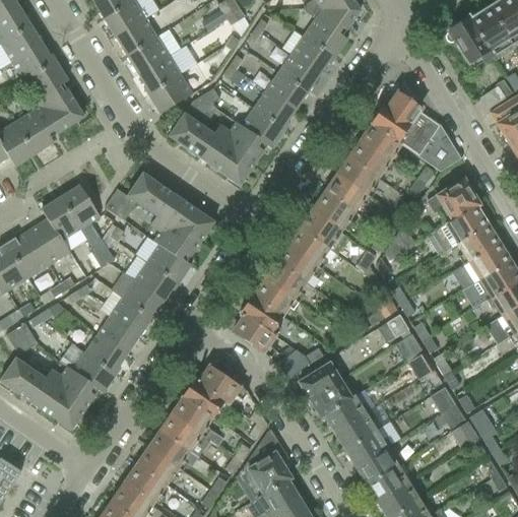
[(0,0),(0,16),(19,5),(15,0),(0,0)]
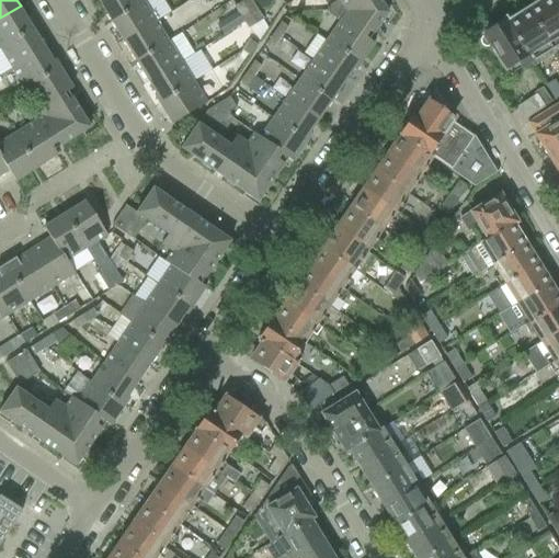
[(101,0),(113,19),(143,0),(101,0)]
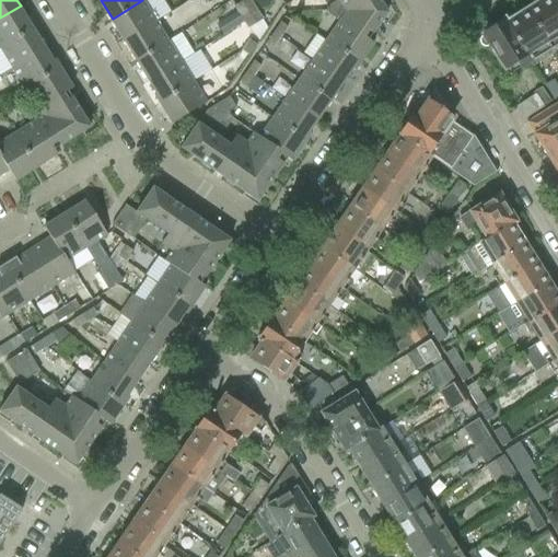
[(142,0),(113,19),(125,39),(157,19),(172,10),(165,0),(142,0)]
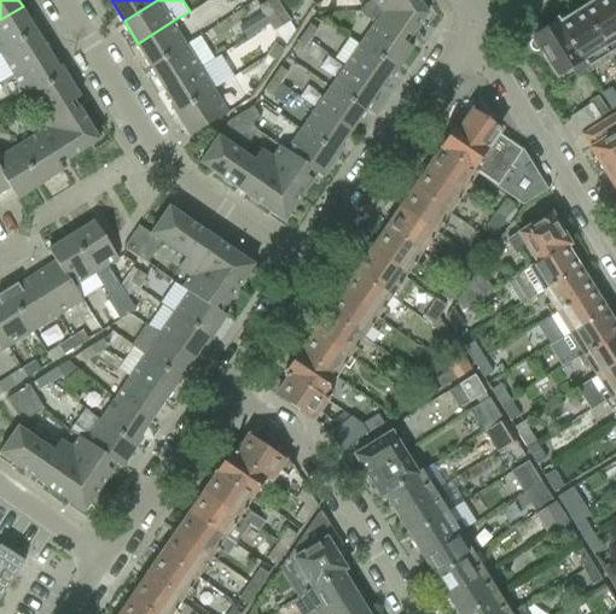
[(267,0),(260,5),(263,11),(271,22),(286,12),(279,0),(267,0)]
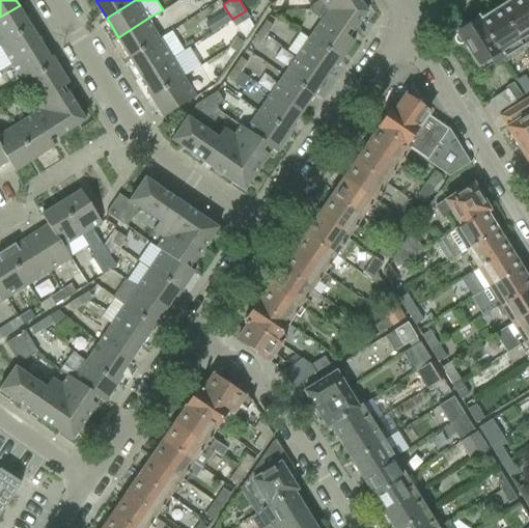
[(311,10),(323,19),(324,17),(351,35),(368,9),(362,0),(317,0),(310,4),(311,10)]
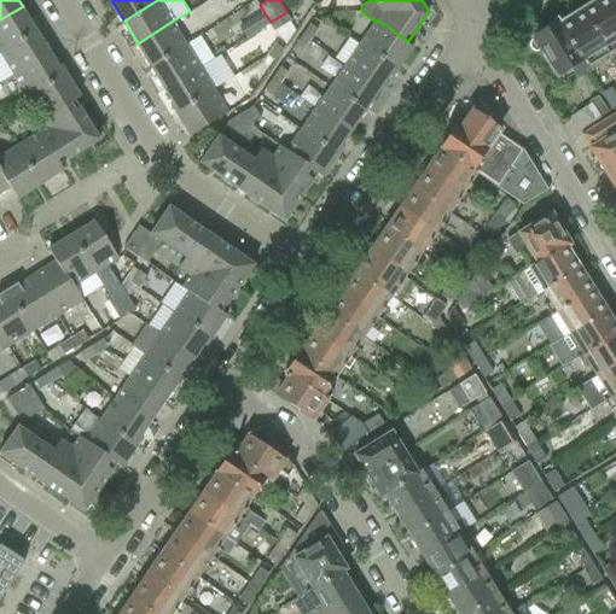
[(596,0),(583,7),(610,50),(614,56),(615,54),(615,7),(610,0),(596,0)]
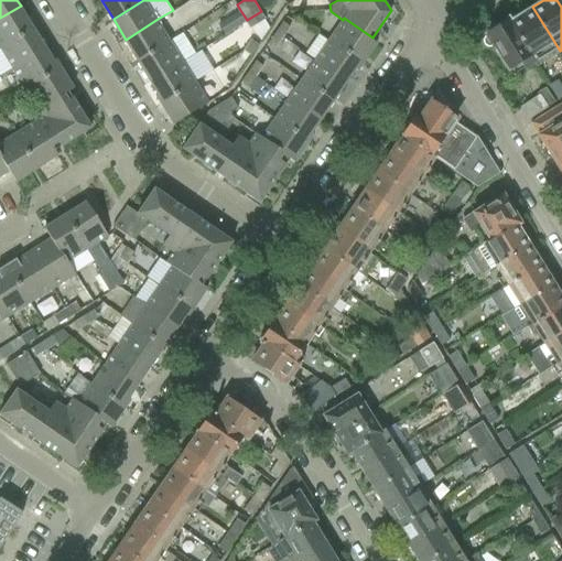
[(0,18),(0,44),(1,46),(33,25),(21,6),(0,18)]
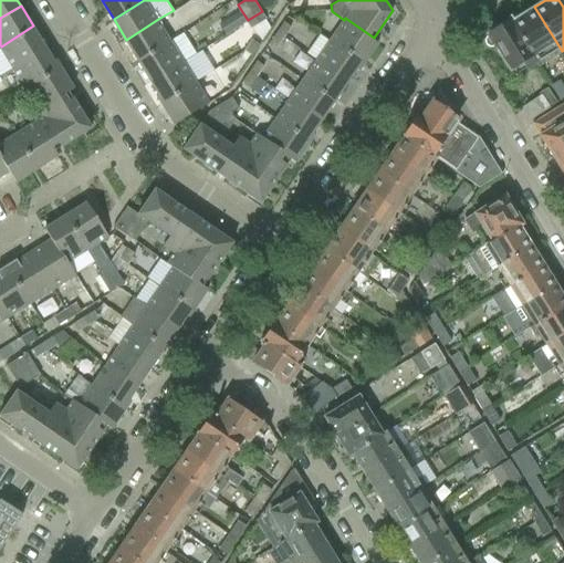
[(534,7),(513,21),(538,59),(541,65),(562,52),(534,7)]
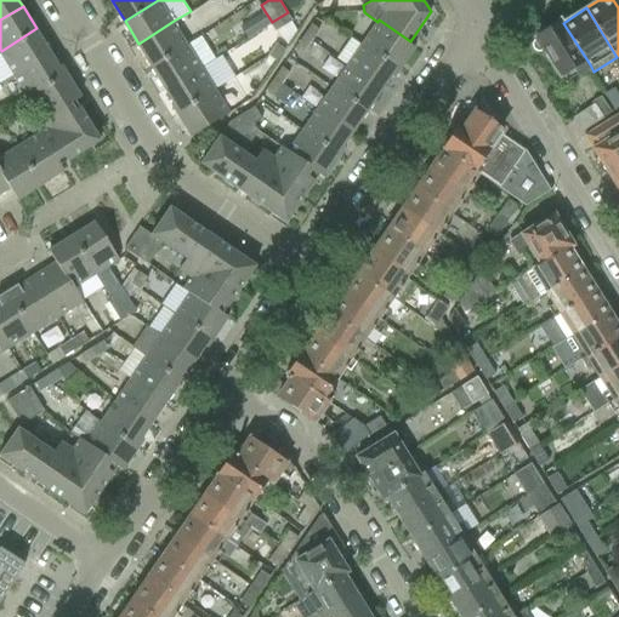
[(265,11),(242,26),(249,36),(272,22),(265,11)]
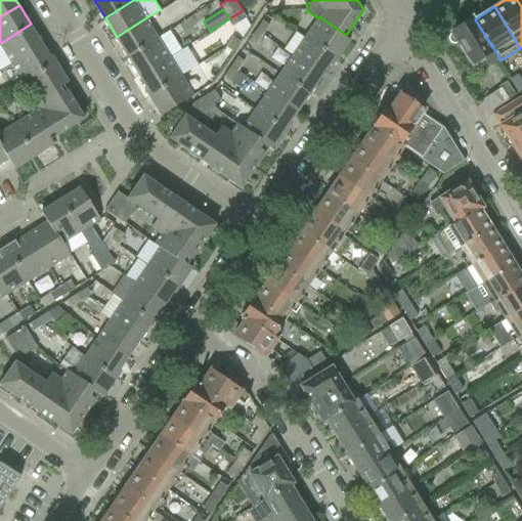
[(243,10),(229,18),(232,25),(247,16),(243,10)]
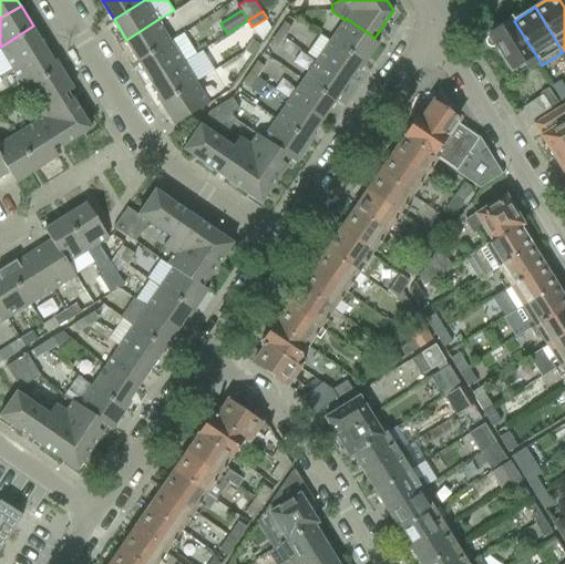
[(538,59),(514,21),(512,17),(489,31),(490,32),(488,37),(489,42),(492,44),(497,44),(497,45),(499,44),(513,68),(527,60),(530,64),(538,59)]
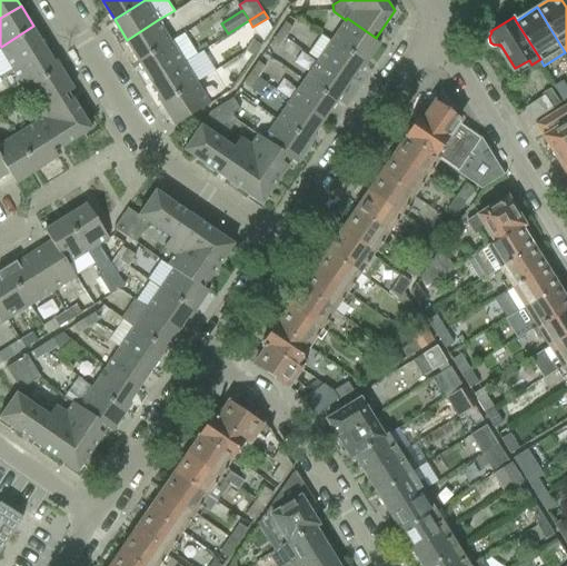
[(346,20),(332,38),(367,61),(380,41),(376,38),(347,18),(346,20)]
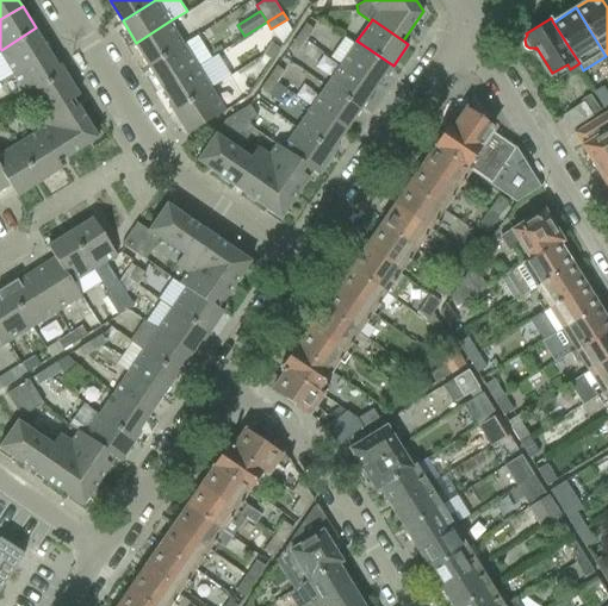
[(136,43),(149,64),(185,43),(171,20),(136,43)]
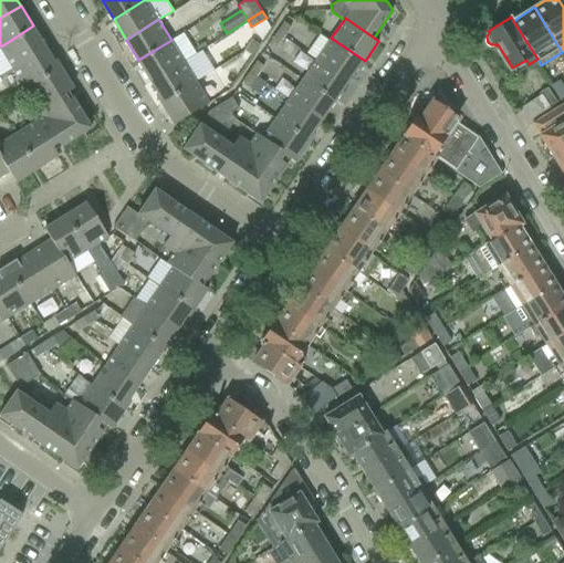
[(284,20),(278,30),(285,35),(292,25),(284,20)]
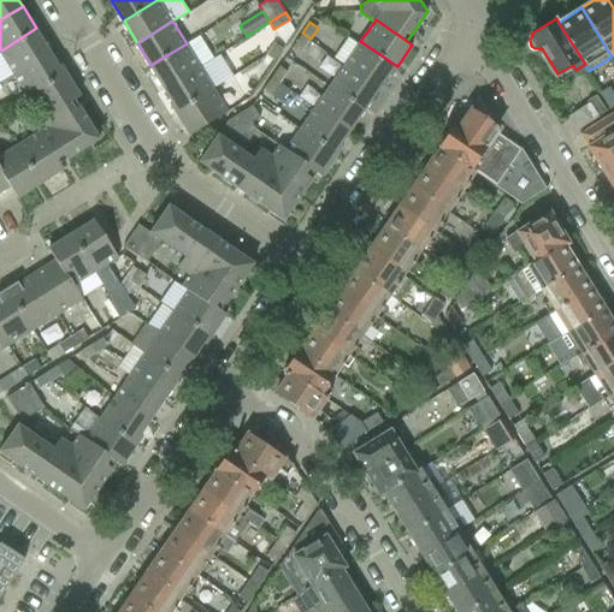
[(15,72),(15,73),(51,51),(36,28),(1,51),(15,72)]
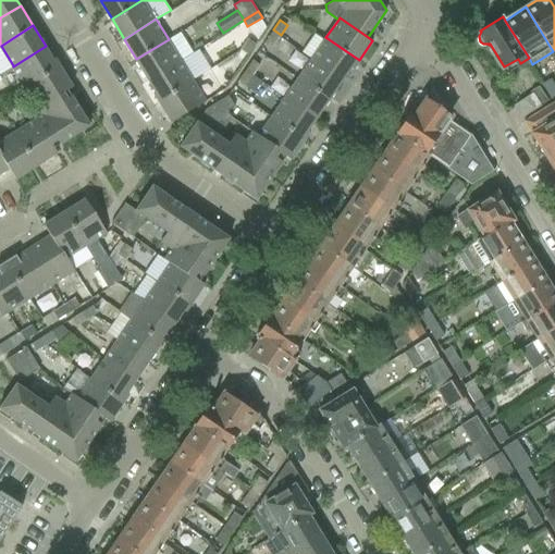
[(273,29),(266,40),(266,41),(273,46),(281,35),(273,29)]
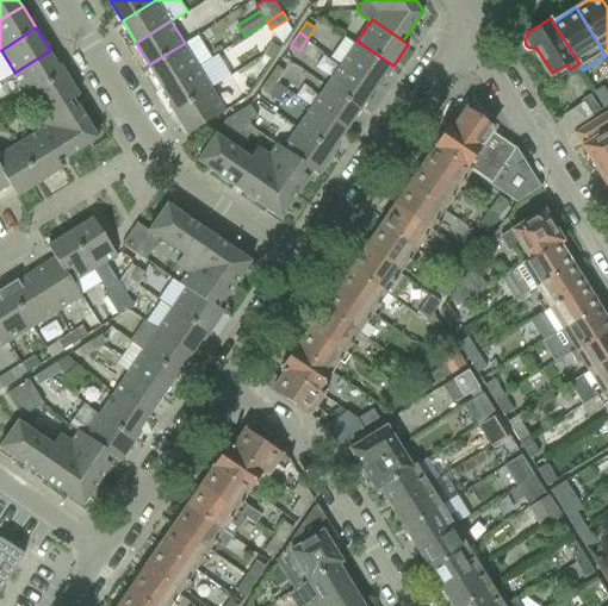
[(185,43),(149,64),(163,86),(198,64),(212,56),(199,33),(185,43)]
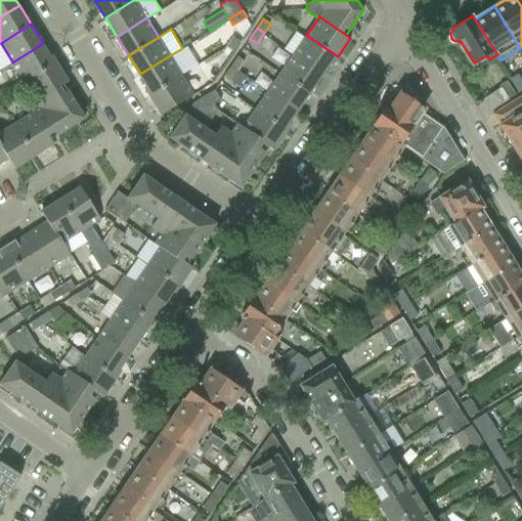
[(233,35),(226,45),(234,50),(242,40),(233,35)]
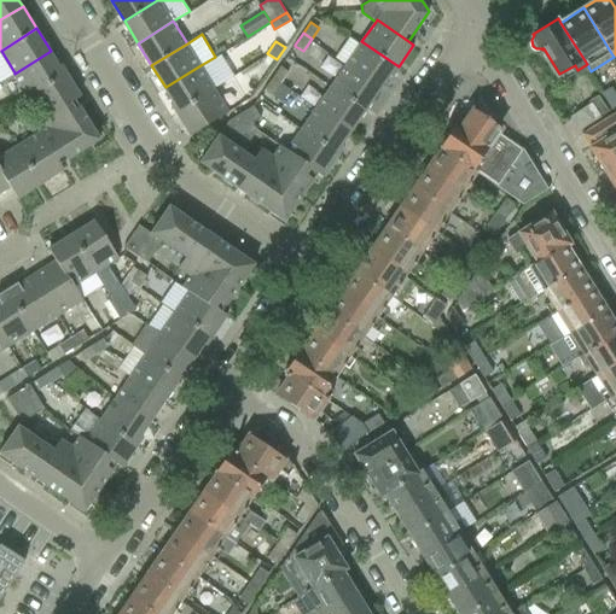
[(361,41),(347,63),(381,87),(390,74),(393,75),(399,66),(361,41)]
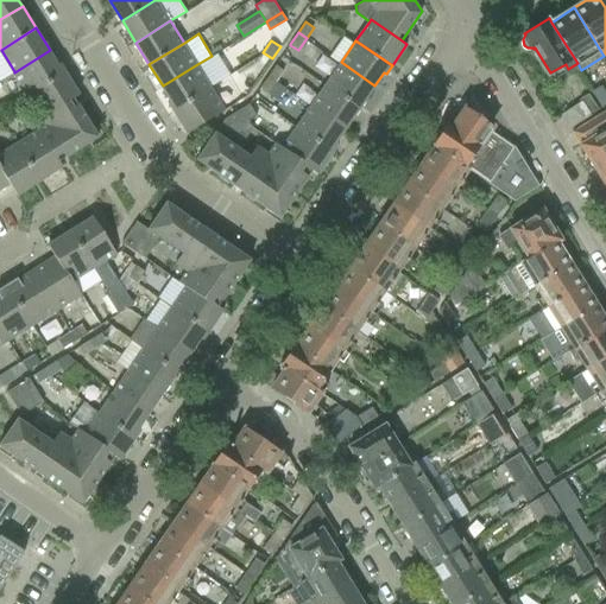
[(1,50),(0,50),(0,80),(14,71),(1,50)]
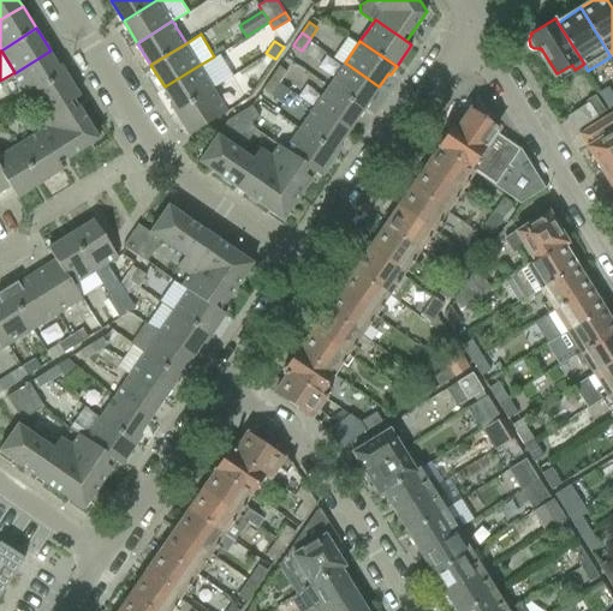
[(15,73),(29,95),(67,72),(61,63),(59,64),(51,51),(15,73)]
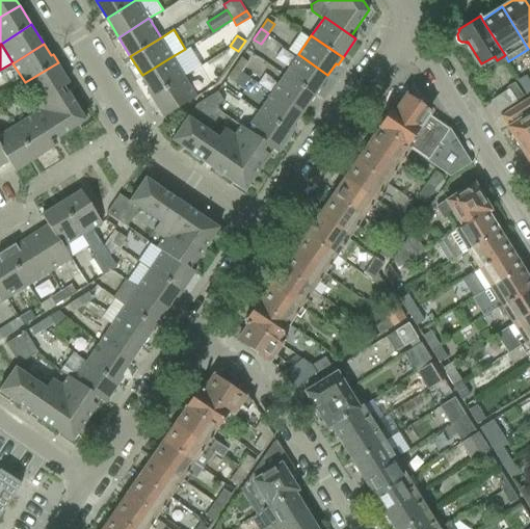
[(298,54),(285,73),(315,94),(327,75),(298,54)]
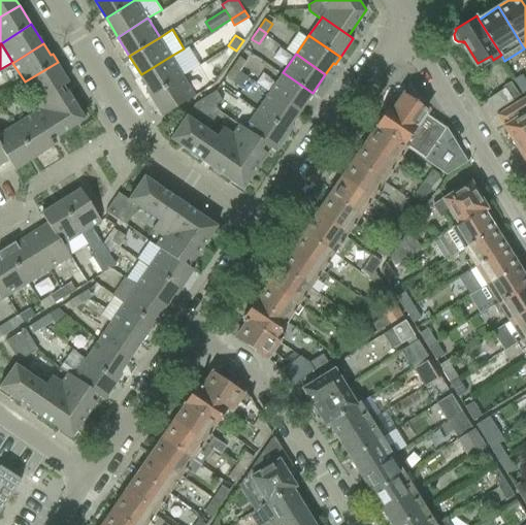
[(146,88),(151,95),(184,75),(171,56),(141,74),(149,87),(146,88)]
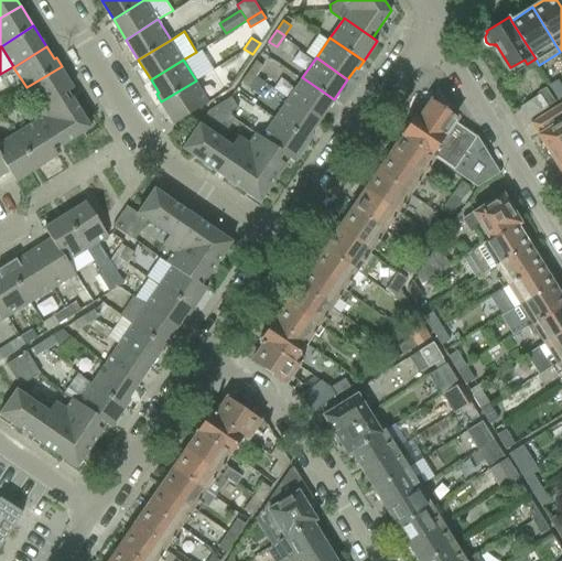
[(256,60),(249,69),(257,75),(265,64),(256,60)]
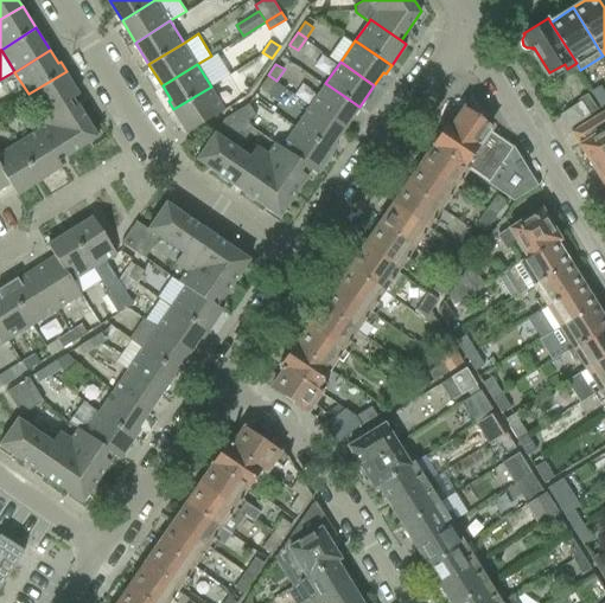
[(26,119),(30,124),(70,98),(75,96),(80,92),(67,71),(29,94),(39,110),(26,119)]
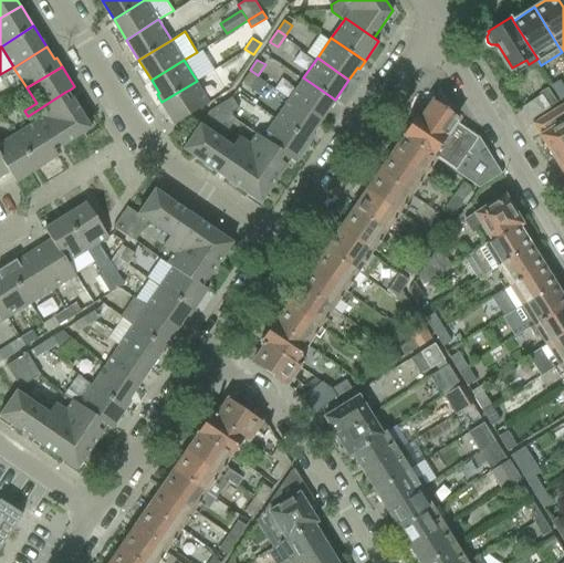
[(250,70),(242,81),(243,82),(250,86),(258,75),(250,70)]
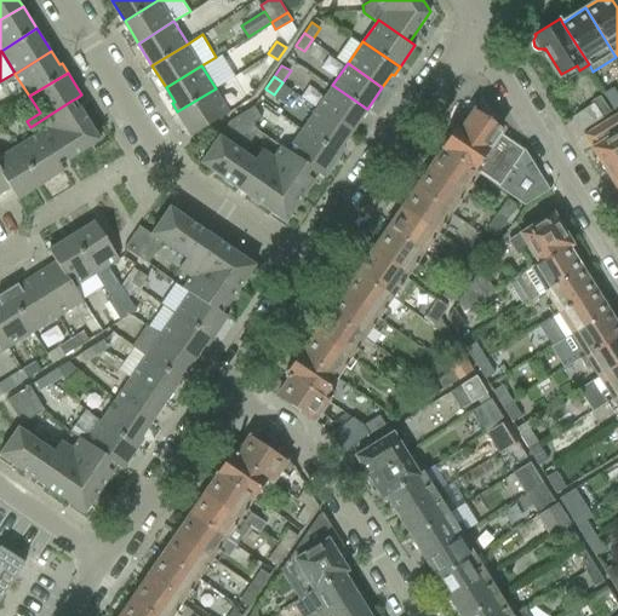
[(332,85),(318,107),(353,131),(367,109),(332,85)]
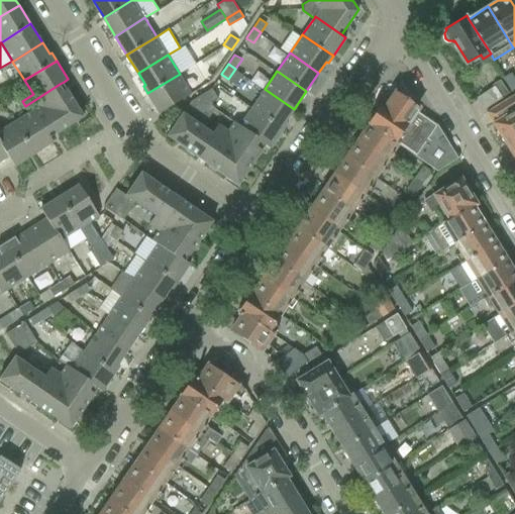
[(514,75),(512,72),(504,77),(512,90),(514,88),(514,75)]
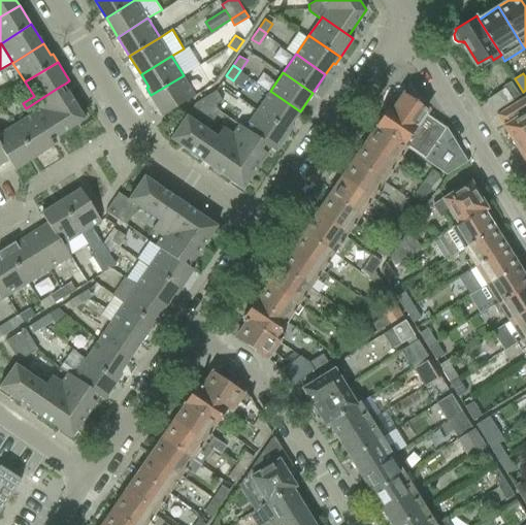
[(184,75),(151,95),(163,115),(196,94),(184,75)]
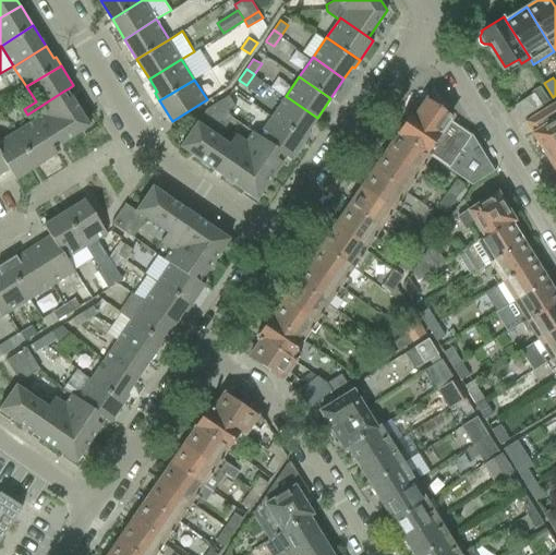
[(517,105),(523,116),(551,98),(541,84),(532,89),(534,93),(517,105)]
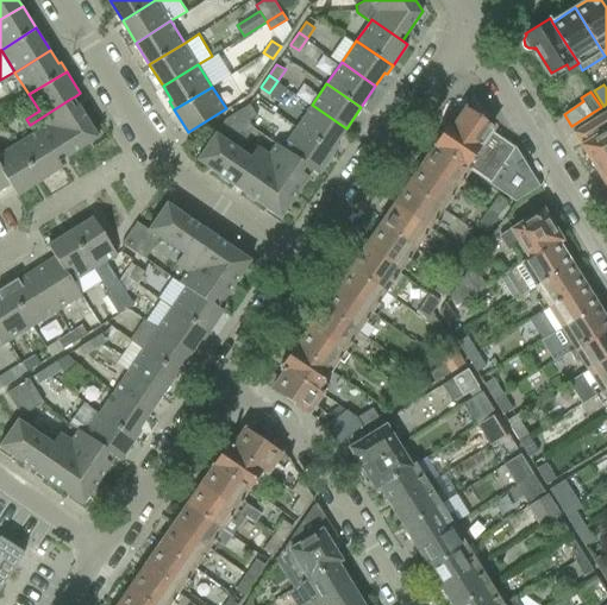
[(70,99),(30,125),(35,131),(42,144),(87,117),(80,105),(76,107),(70,99)]
